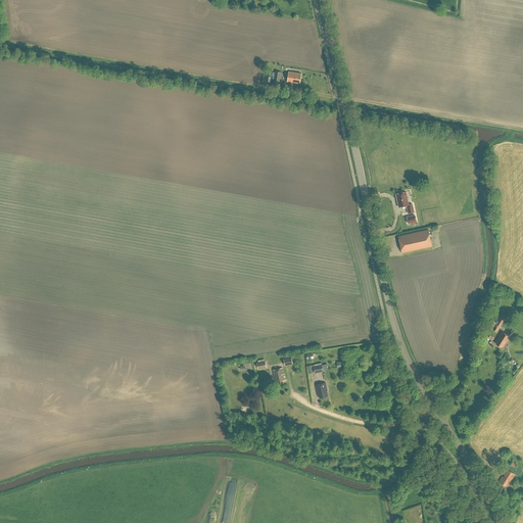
[(288,70),(287,81),(299,83),(300,73),(288,70)]
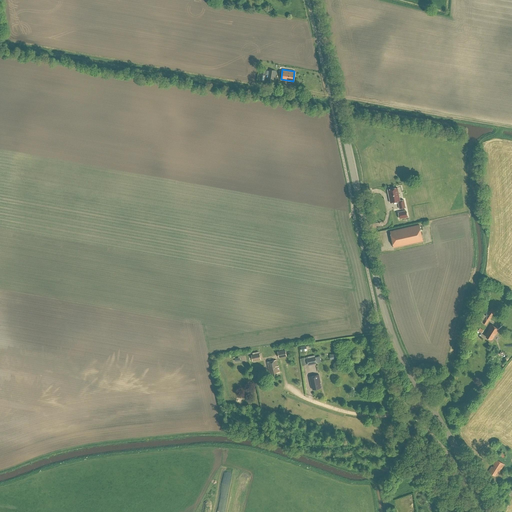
[(397,187),(387,189),(390,203),(397,202),(399,209),(405,208),(404,200),(400,201),(397,187)]
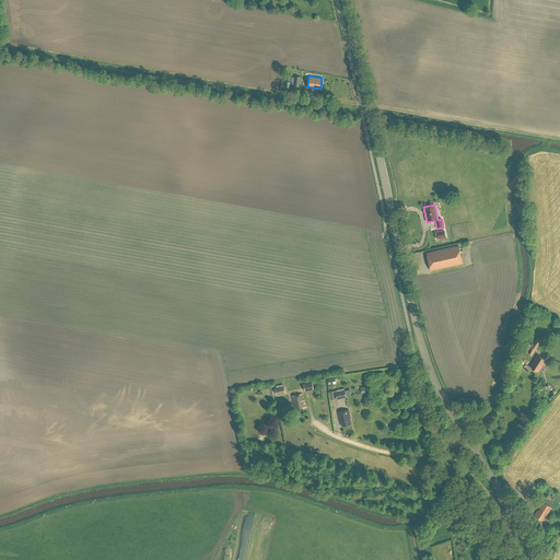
[(444,231),(435,232),(436,240),(445,237),(444,231)]
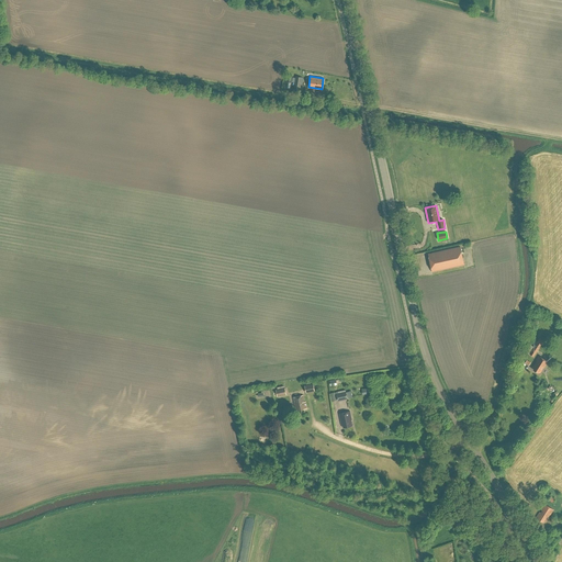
[(460,246),(428,254),(431,271),(464,263),(460,246)]
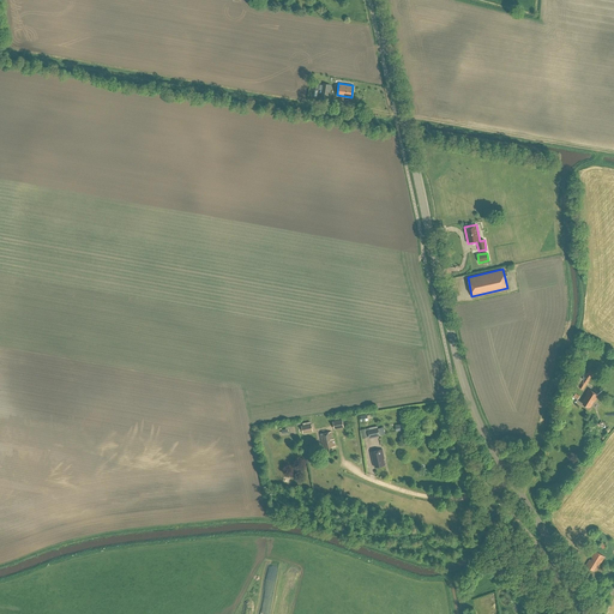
[(579,386),(583,389),(588,381),(587,380),(593,371),(589,368),(579,386)]
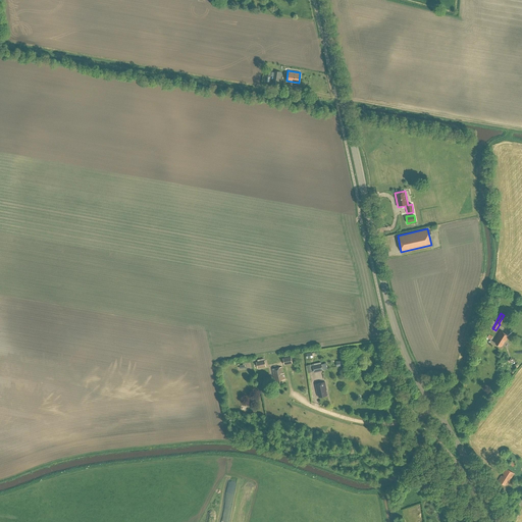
[(501,345),(502,346),(506,341),(509,335),(501,330),(500,332),(494,342),(496,343),(500,346),(501,345)]
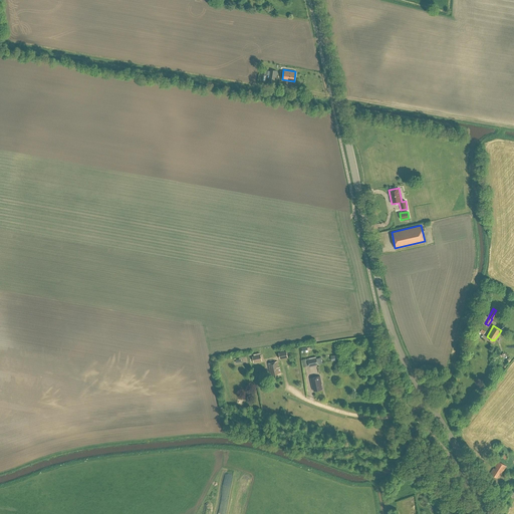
[(278,352),(280,359),(288,357),(286,351),(278,352)]
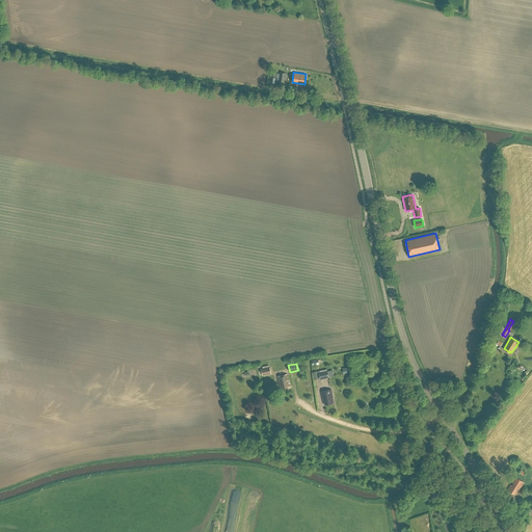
[(287,387),(291,386),(290,379),(289,380),(287,374),(277,376),(281,391),(288,389),(287,387)]
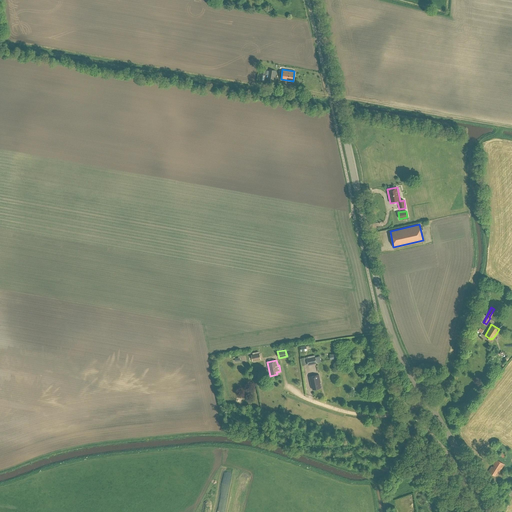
[(319,374),(309,376),(312,387),(313,389),(321,388),(320,382),(321,382),(319,374)]
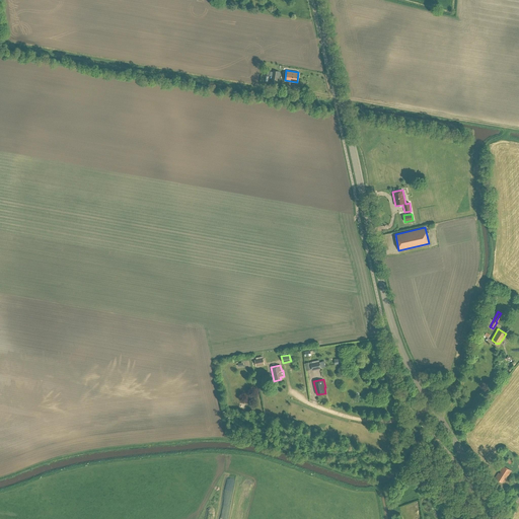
[(498,473),(495,478),(501,482),(502,480),(504,483),(511,470),(503,465),(499,471),(501,471),(499,473),(498,473)]
